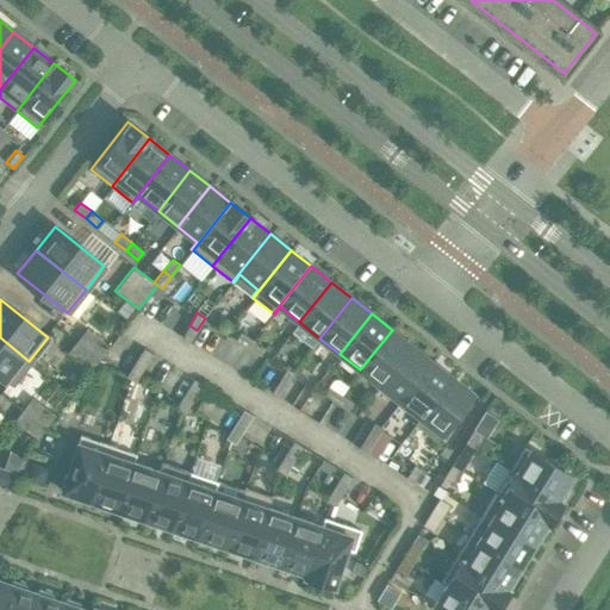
[(190,342),(197,330),(190,325),(181,337),(190,342)]
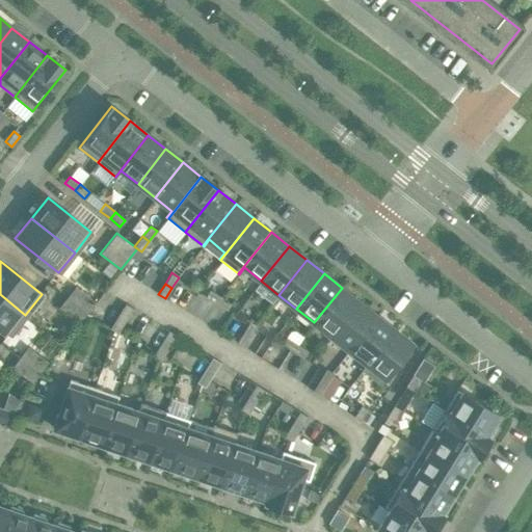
[(95,302),(75,287),(67,296),(86,313),(95,302)]
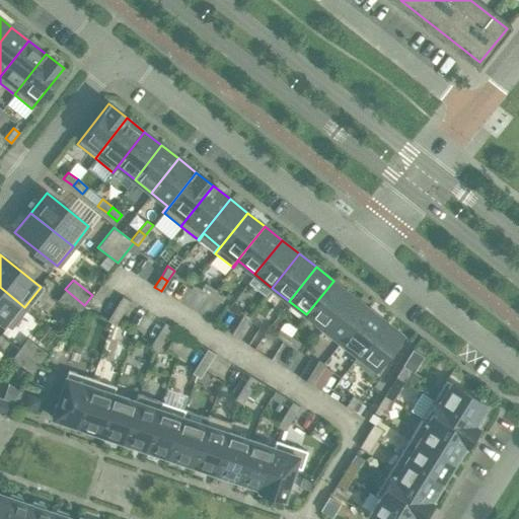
[(323,328),(351,294),(334,281),(306,314),(323,328)]
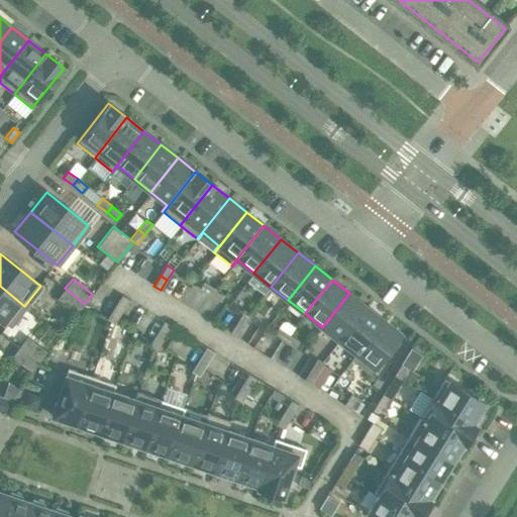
[(210,295),(214,288),(203,282),(199,288),(210,295)]
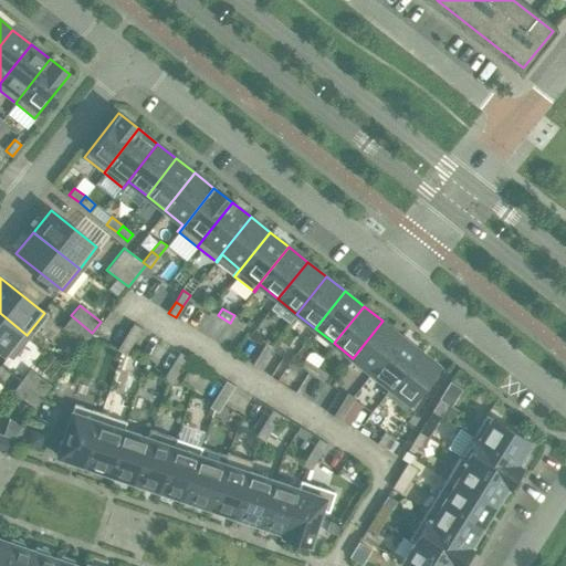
[(27,335),(0,313),(0,348),(10,357),(27,335)]
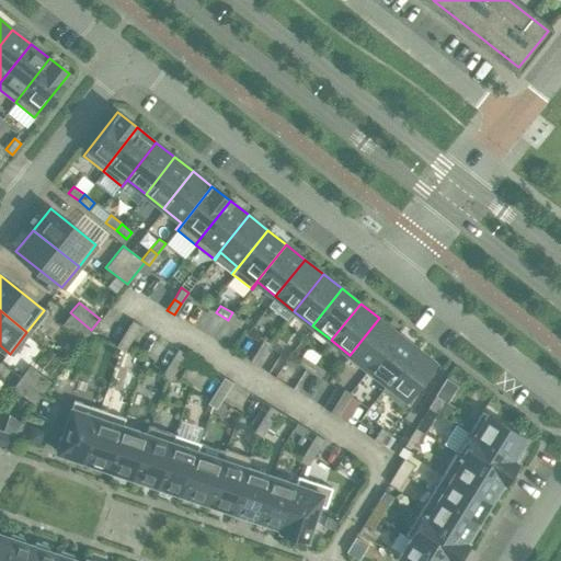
[(91,330),(70,312),(61,323),(83,341),(91,330)]
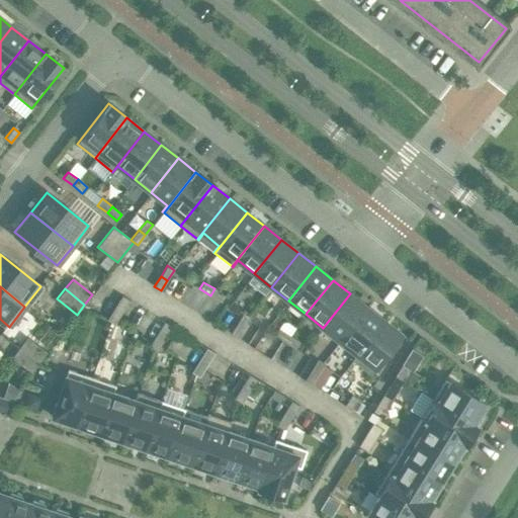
[(221,301),(225,295),(214,288),(210,295),(221,301)]
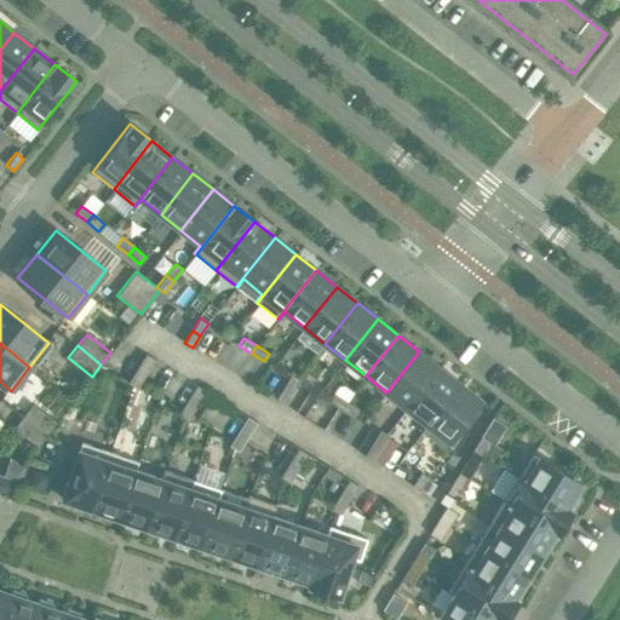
[(407,408),(440,367),(419,351),(386,392),(407,408)]
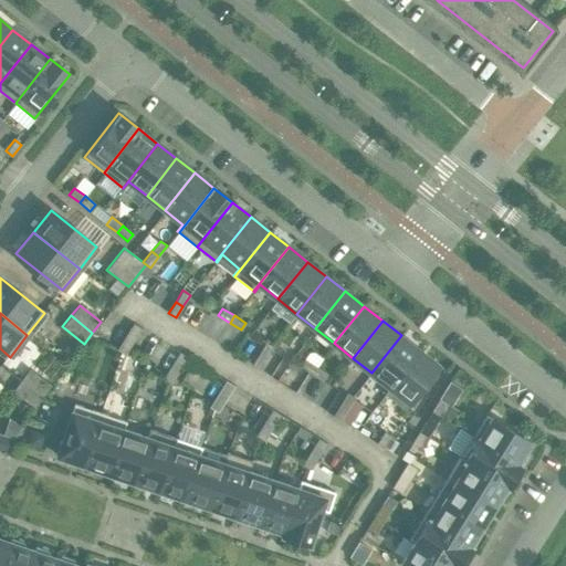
[(133,341),(142,328),(133,323),(125,336),(133,341)]
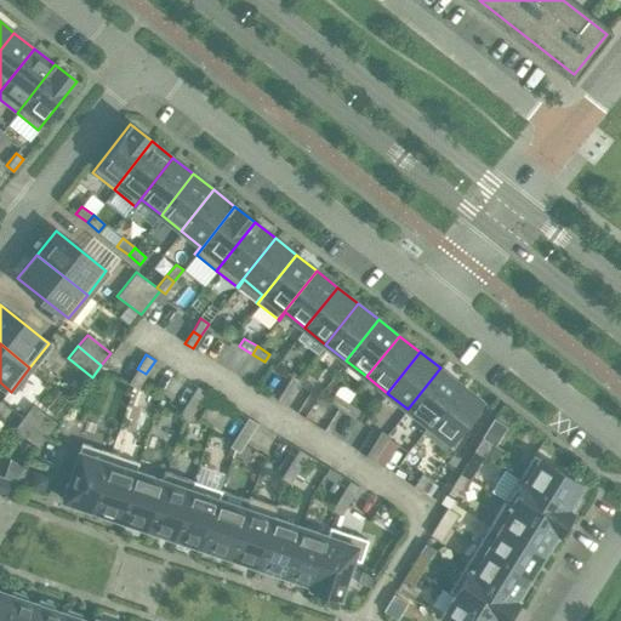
[(422,433),(460,385),(440,368),(408,409),(427,425),(421,432),(422,433)]
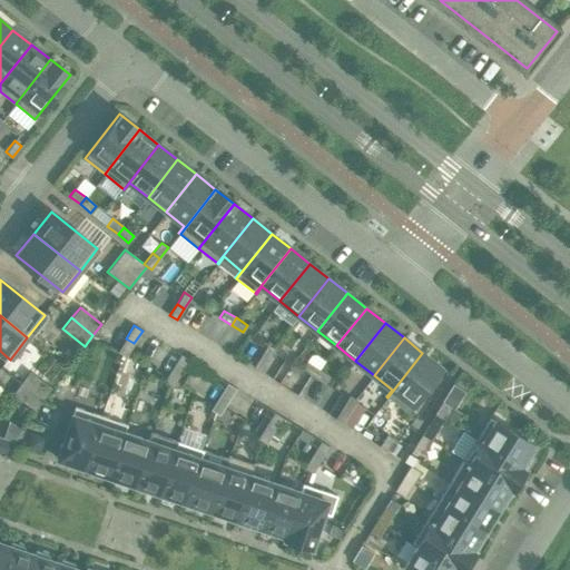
[(126,356),(134,343),(126,338),(117,352),(126,356)]
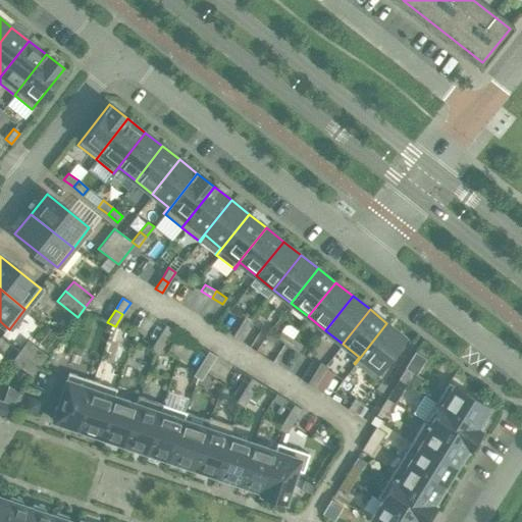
[(245,330),(252,319),(245,315),(239,326),(245,330)]
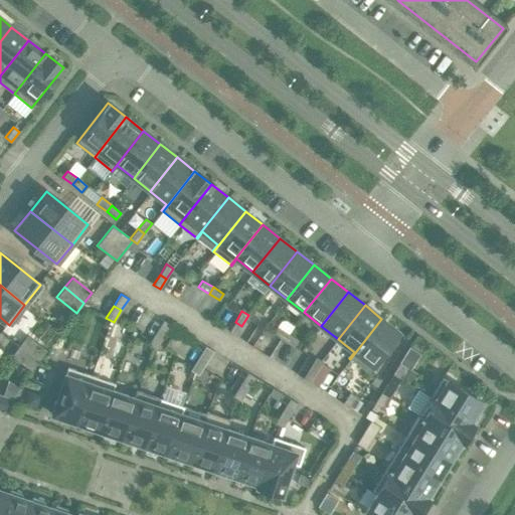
[(367,372),(399,332),(381,319),(350,359),(367,372)]
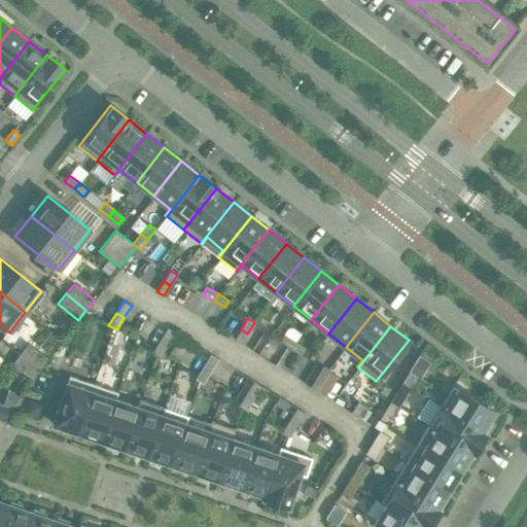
[(167,344),(174,332),(167,327),(160,340),(167,344)]
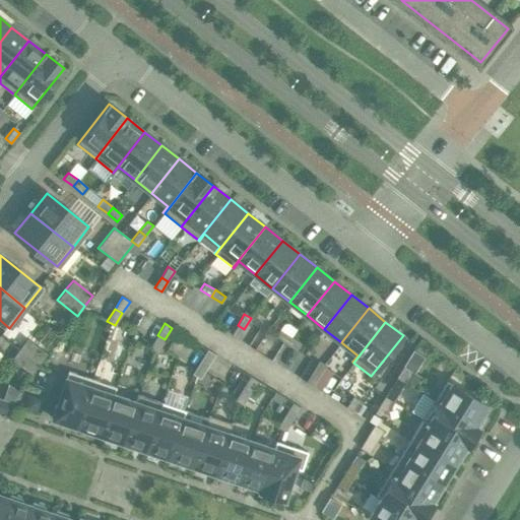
[(238,339),(244,329),(238,325),(231,335),(238,339)]
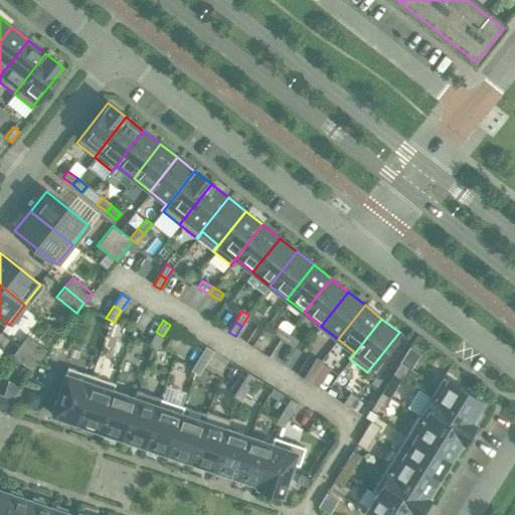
[(283,340),(288,333),(277,327),(273,333),(283,340)]
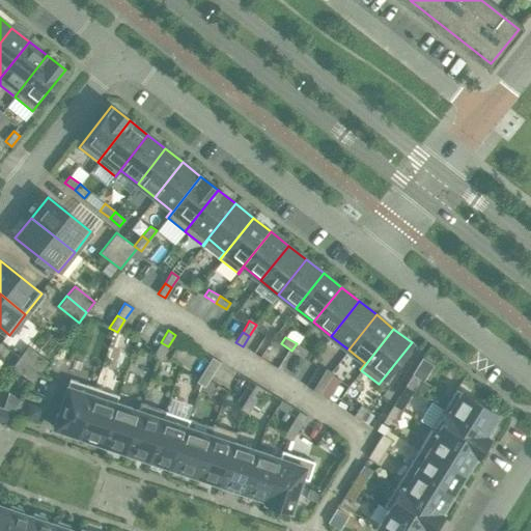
[(161,359),(168,346),(161,342),(152,355),(161,359)]
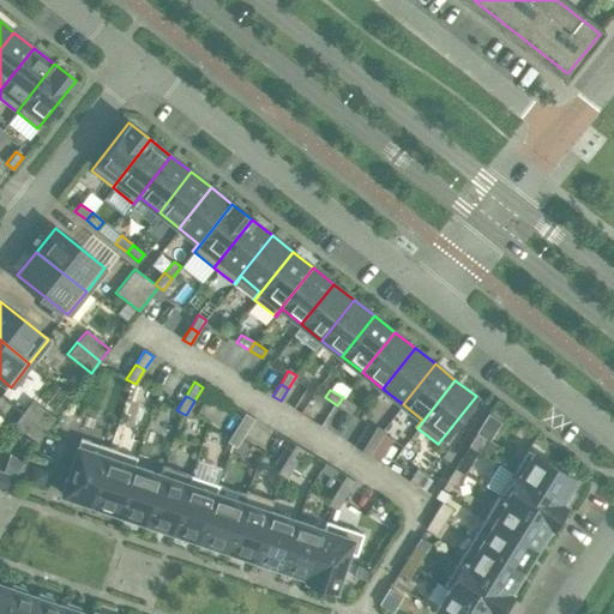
[(355,404),(343,397),(337,405),(350,413),(355,404)]
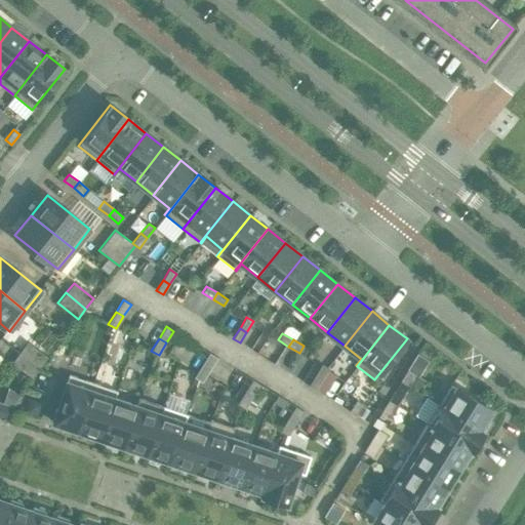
[(47,357),(27,341),(19,352),(40,367),(47,357)]
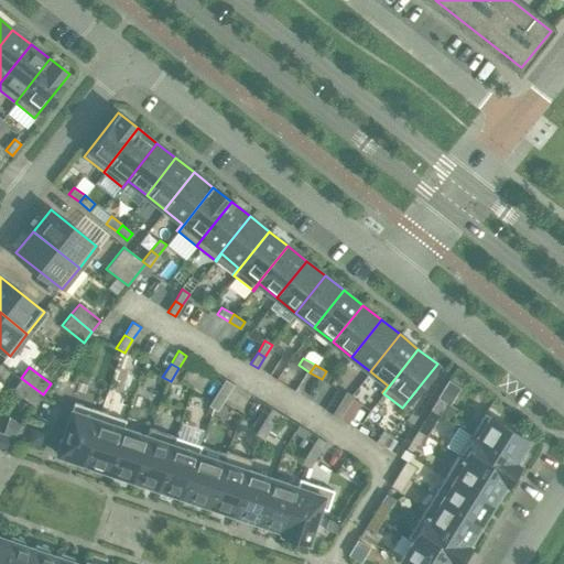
[(43,394),(21,378),(12,390),(34,405),(43,394)]
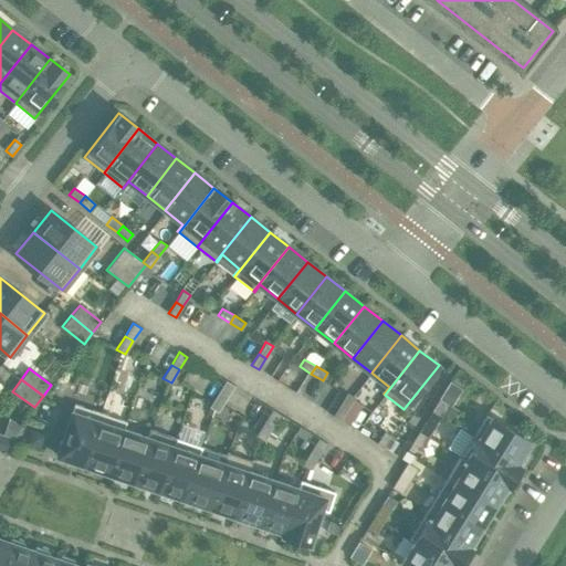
[(226,398),(233,386),(226,380),(218,394),(226,398)]
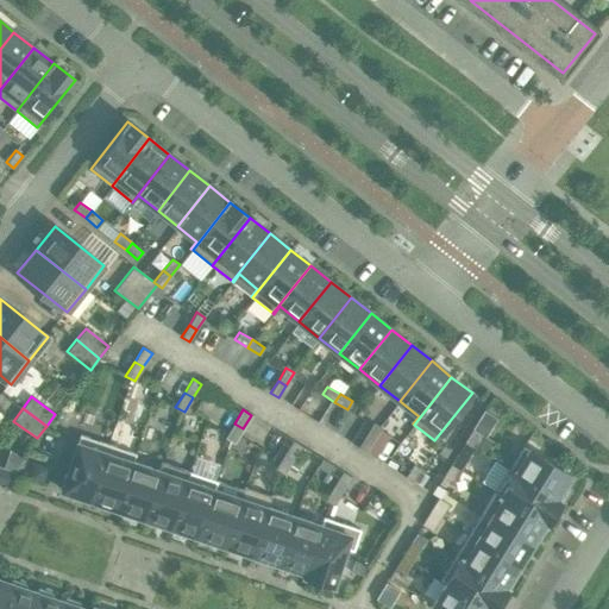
[(374,439),(381,427),(374,422),(365,434),(374,439)]
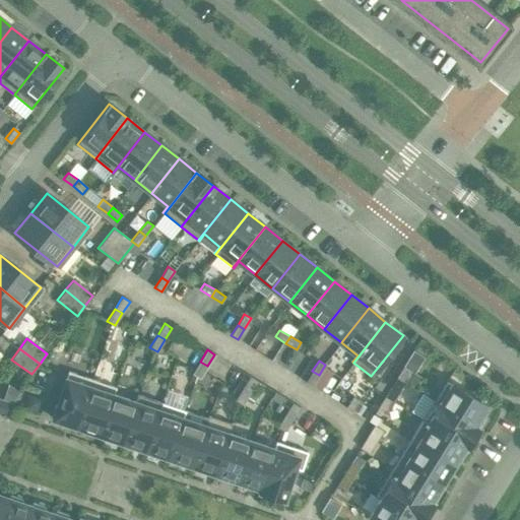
[(200,378),(207,366),(200,362),(192,374),(200,378)]
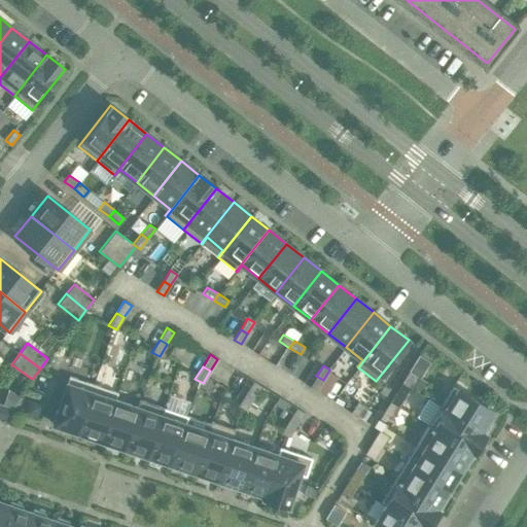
[(416,379),(417,377),(409,371),(401,382),(411,387),(416,379)]
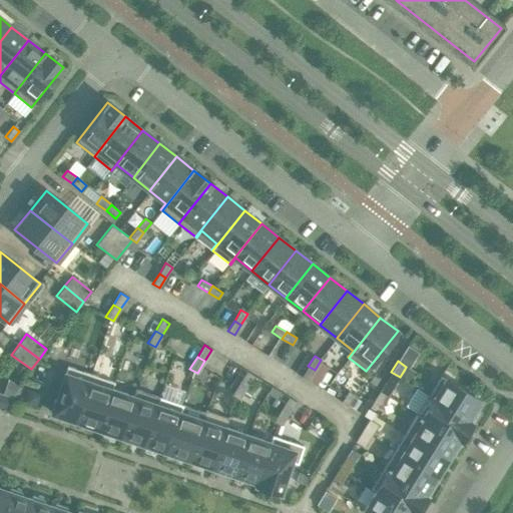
[(74,424),(91,374),(67,366),(51,413),(74,421),(73,423),(74,424)]
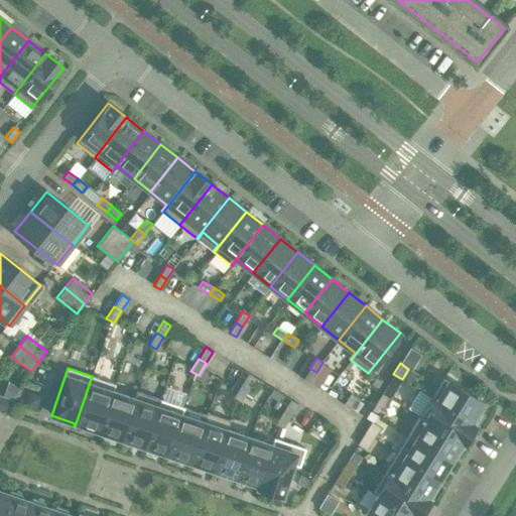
[(309,383),(316,372),(309,368),(303,379),(309,383)]
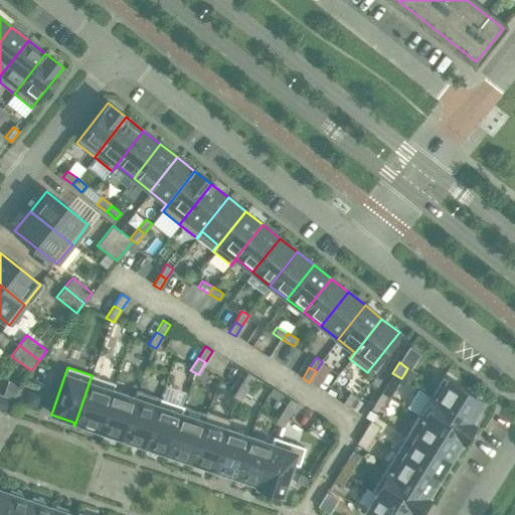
[(416,373),(407,368),(406,370),(401,378),(409,384),(416,373)]
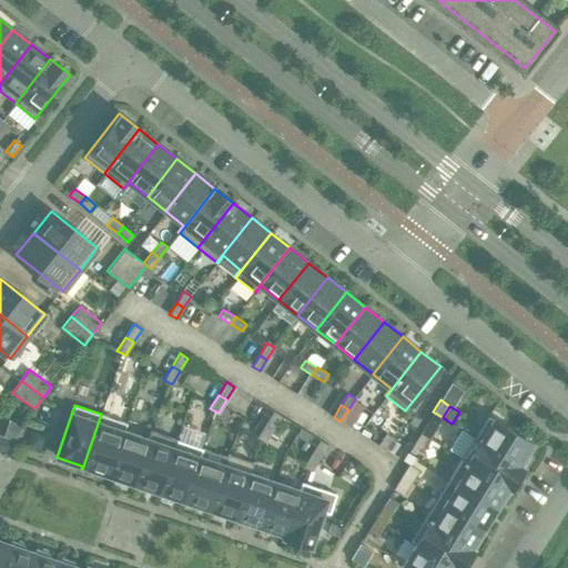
[(273,428),(281,416),(273,411),(264,424),(273,428)]
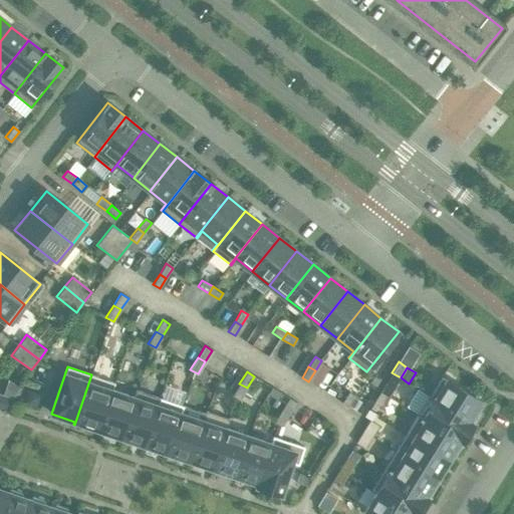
[(97,432),(113,382),(91,374),(74,425),(86,429),(87,426),(97,429),(96,432),(97,432)]
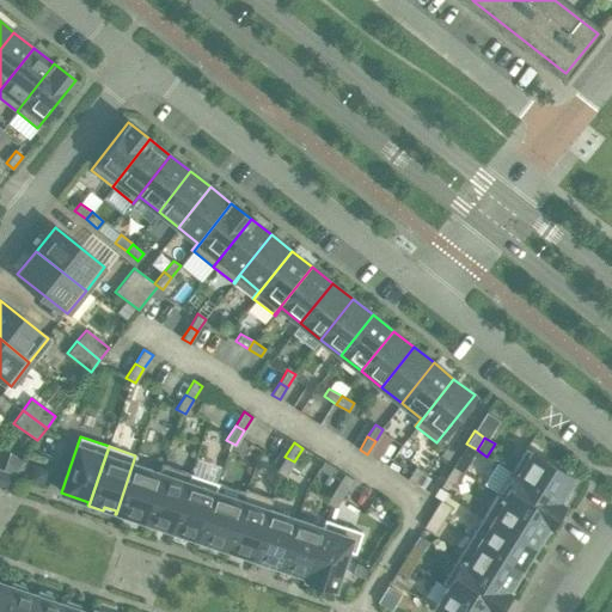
[(577,481),(525,448),(510,471),(563,503),(577,481)]
